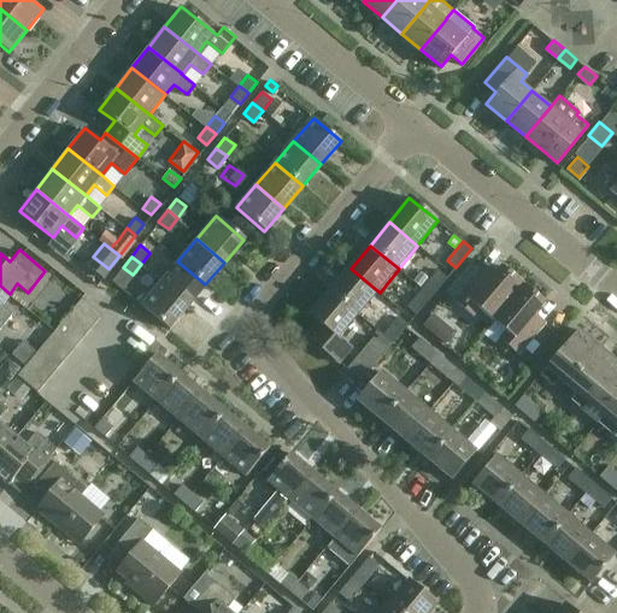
[(187,306),(205,284),(177,261),(159,283),(187,306)]
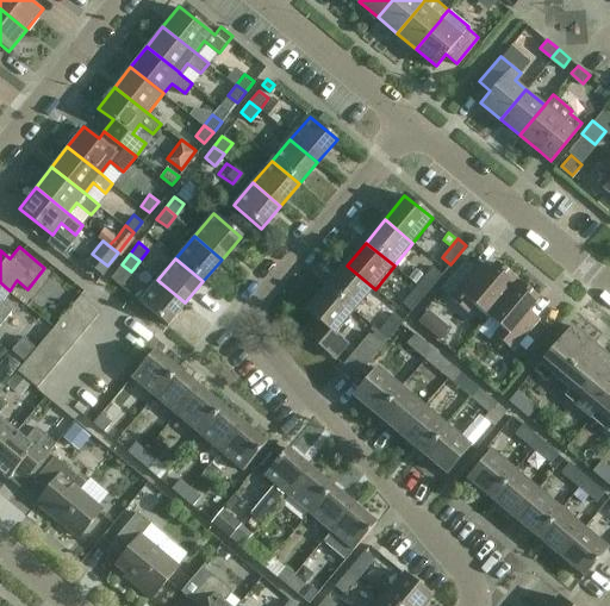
[(517,279),(496,261),(481,279),(471,269),(448,295),(468,312),(474,304),(487,314),(517,279)]
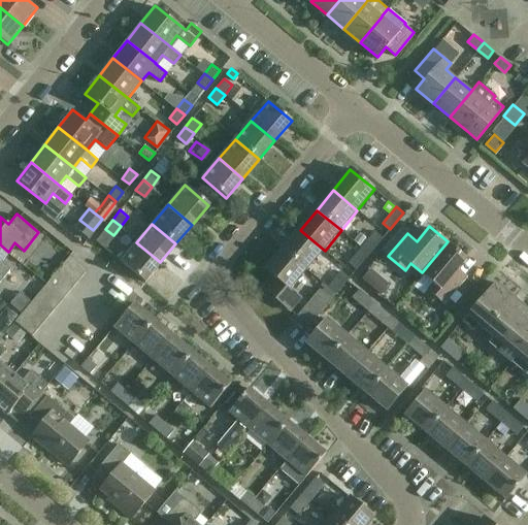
[(300,230),(284,251),(308,270),(325,251),(300,230)]
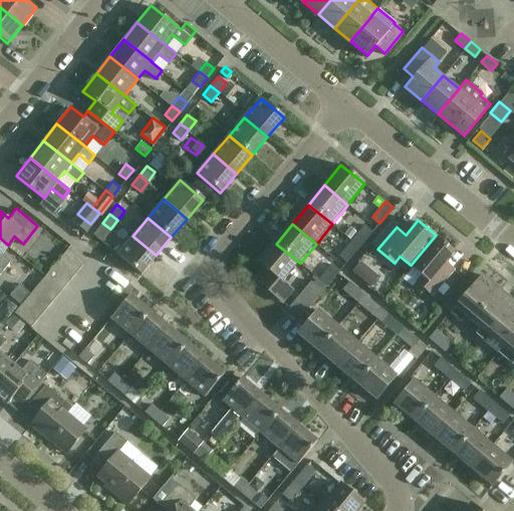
[(350,225),(344,232),(349,237),(355,230),(350,225)]
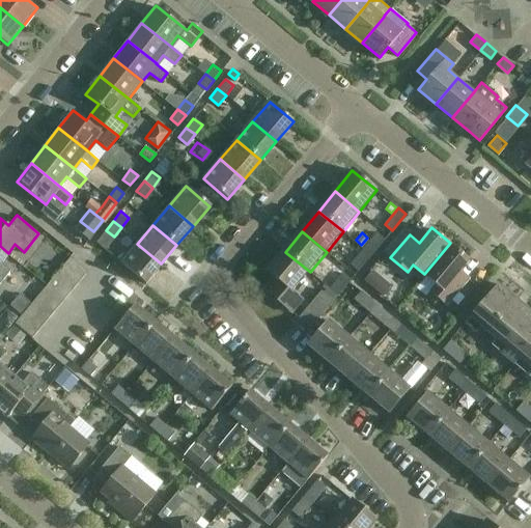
[(364,249),(371,255),(384,241),(376,233),(364,249)]
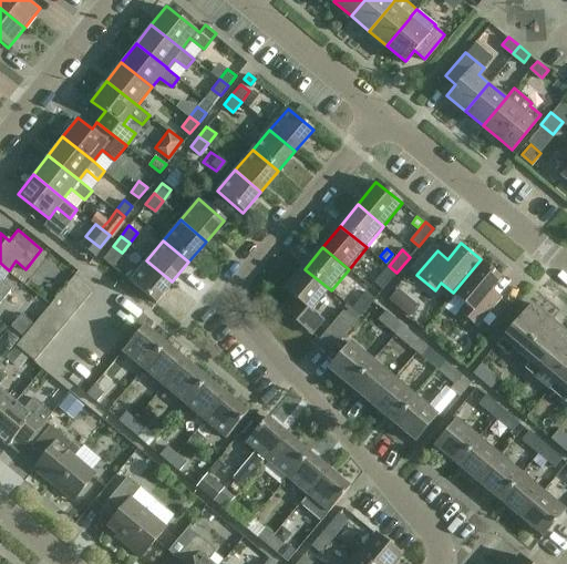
[(481,259),(453,293),(465,303),(459,310),(477,325),(483,318),(490,310),(497,300),(487,293),(501,276),(481,259)]
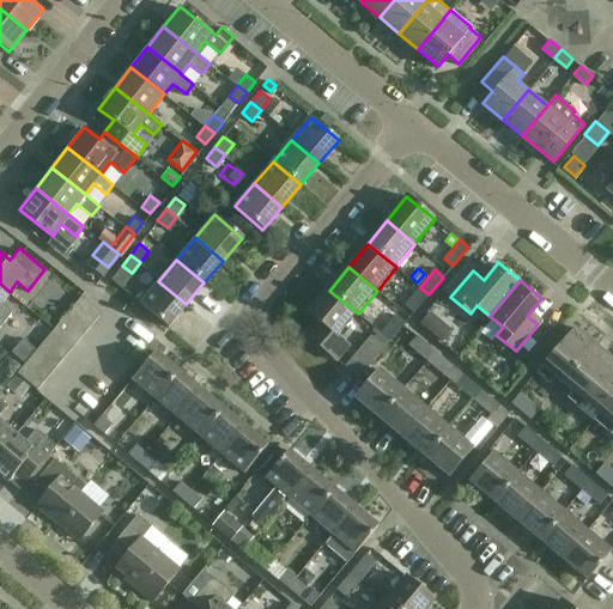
[(186,304),(158,281),(139,304),(167,327),(186,304)]
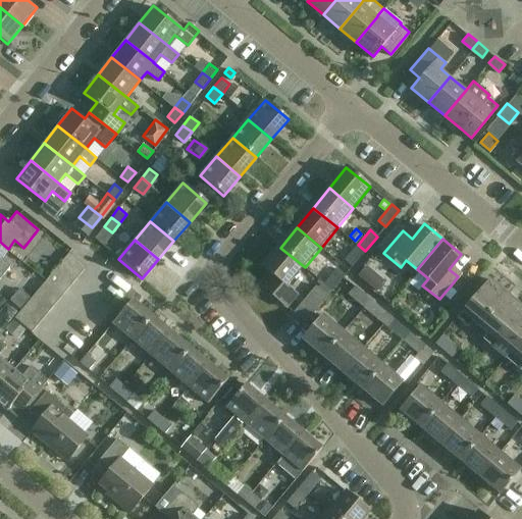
[(8,249),(0,242),(0,276),(10,264),(1,257),(8,249)]
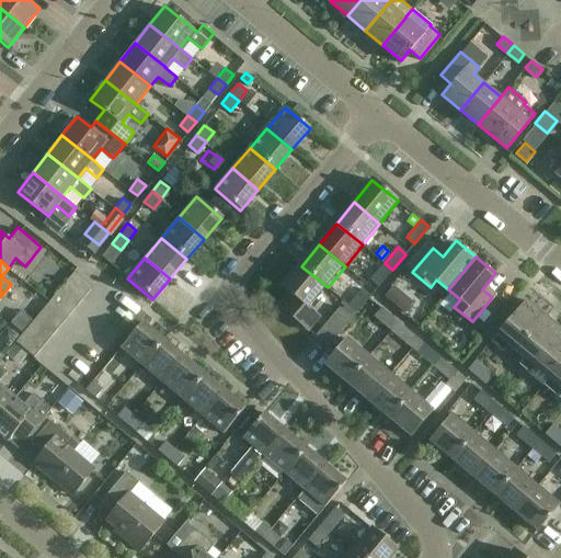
[(392,270),(385,263),(370,280),(378,286),(392,270)]
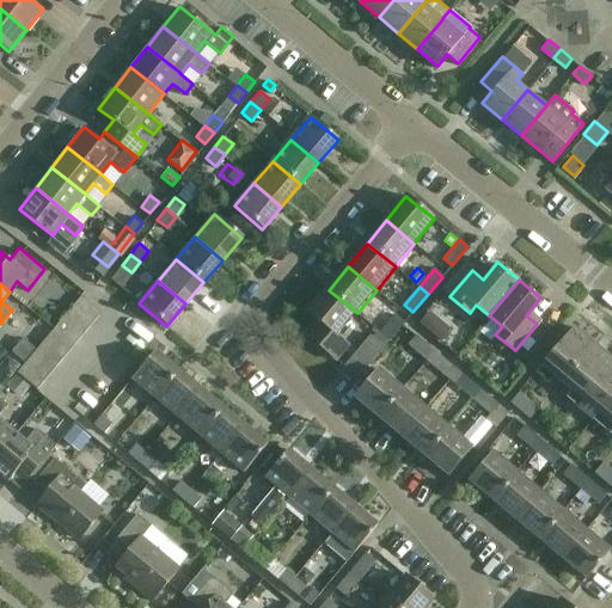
[(318,321),(306,336),(332,358),(346,342),(338,337),(357,313),(329,290),(310,314),(318,321)]
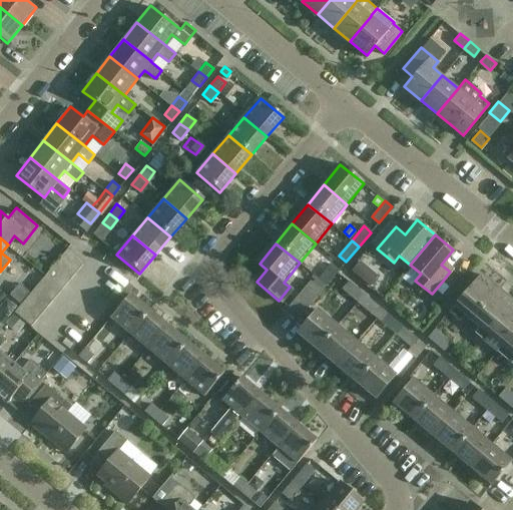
[(68,246),(60,256),(77,270),(85,261),(68,246)]
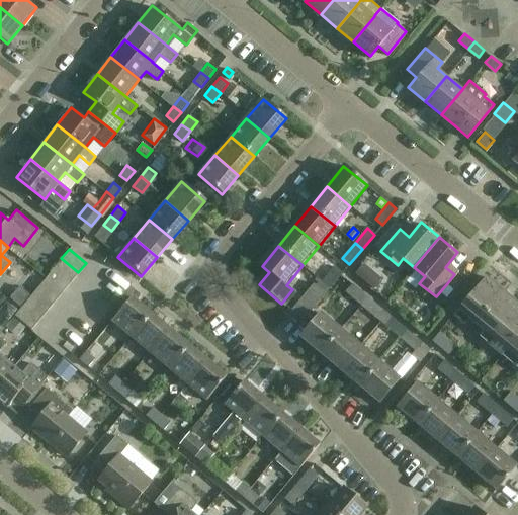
[(78,272),(61,258),(54,267),(70,281),(78,272)]
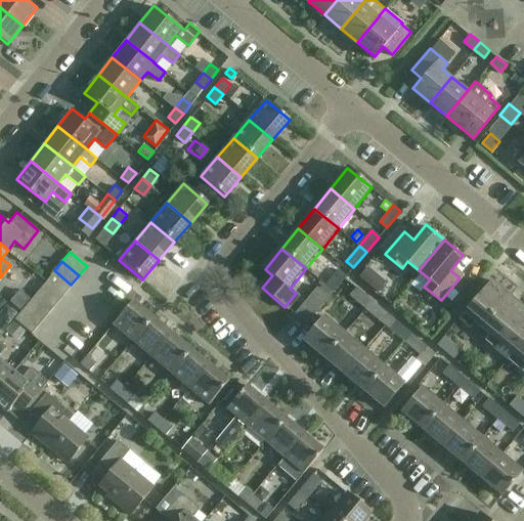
[(366,263),(358,274),(378,290),(386,279),(366,263)]
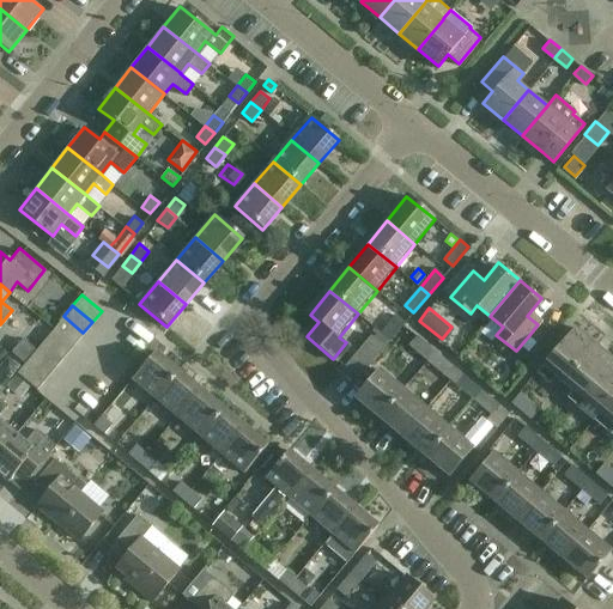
[(64,316),(54,327),(74,345),(83,333),(64,316)]
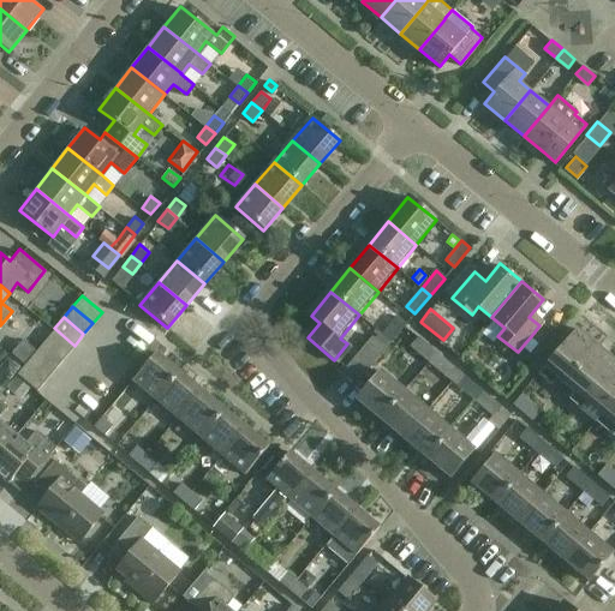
[(390,343),(405,327),(395,319),(382,335),(390,343)]
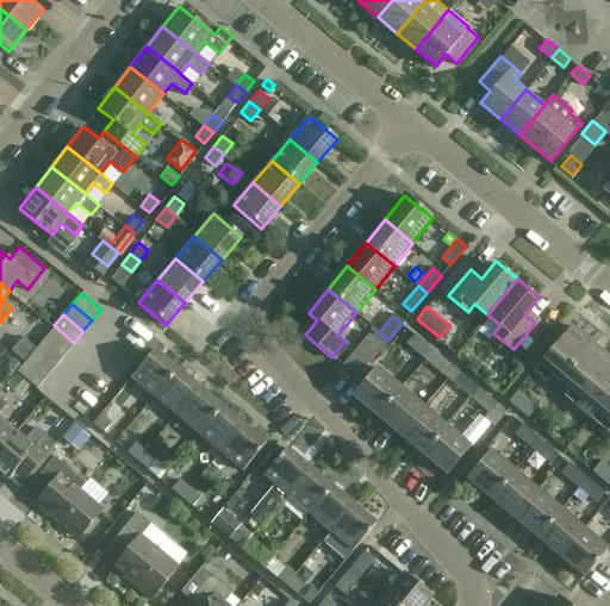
[(74,343),(54,325),(44,337),(64,354),(74,343)]
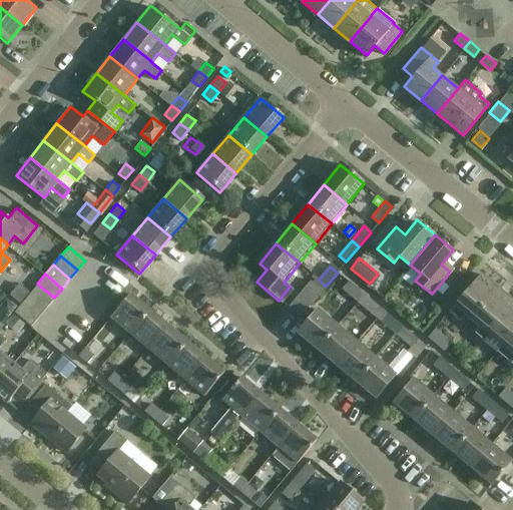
[(512,301),(500,291),(481,275),(450,312),(462,322),(466,317),(474,323),(490,337),(486,342),(488,344),(498,352),(507,359),(510,362),(512,357),(512,301)]
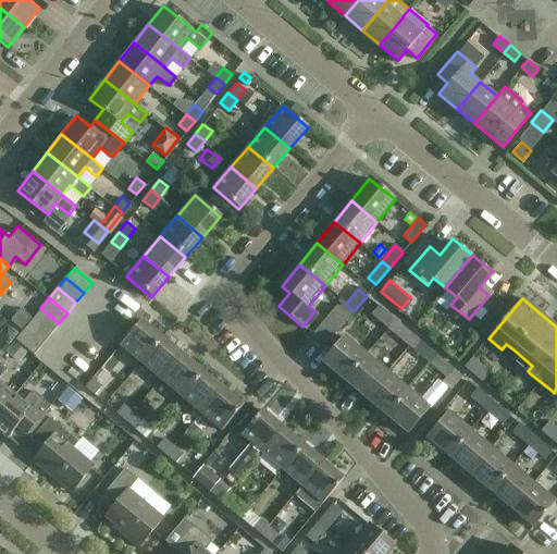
[(481,305),(474,312),(480,317),(486,309),(481,305)]
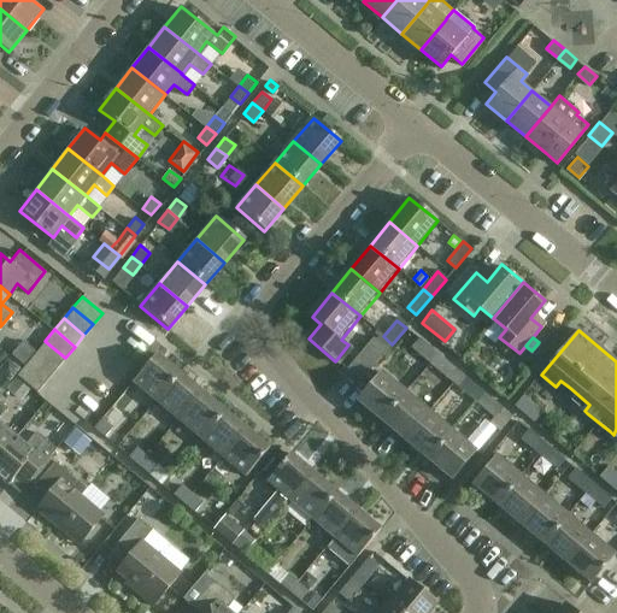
[(411,347),(430,363),(438,354),(418,339),(411,347)]
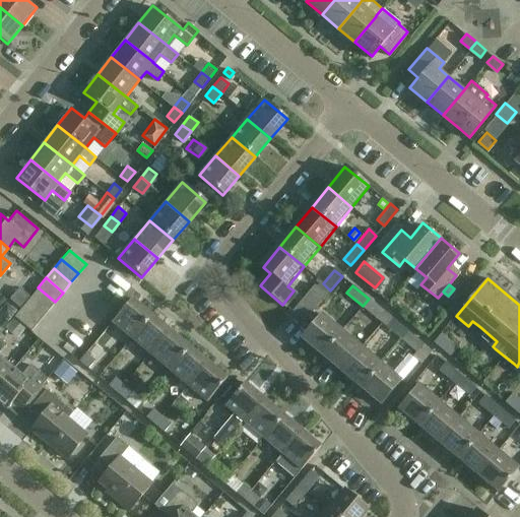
[(304,322),(326,297),(314,286),(291,312),(304,322)]
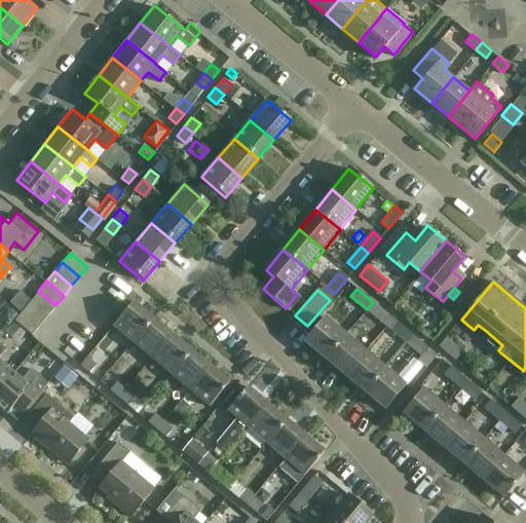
[(47,314),(55,305),(38,291),(30,300),(47,314)]
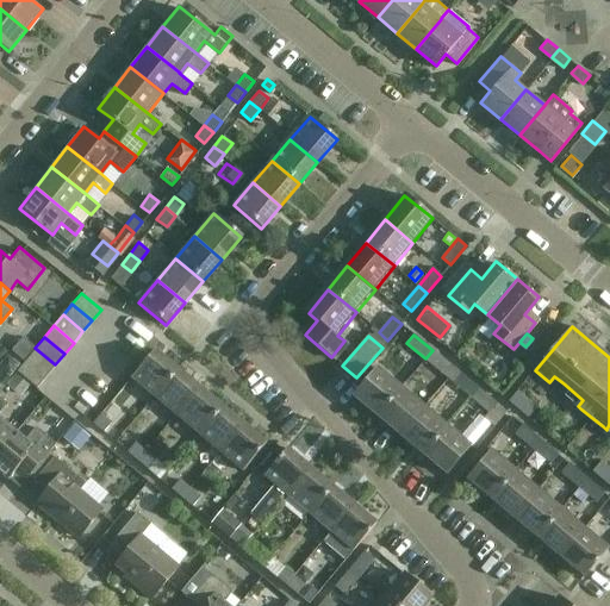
[(45,375),(55,364),(35,348),(26,358),(45,375)]
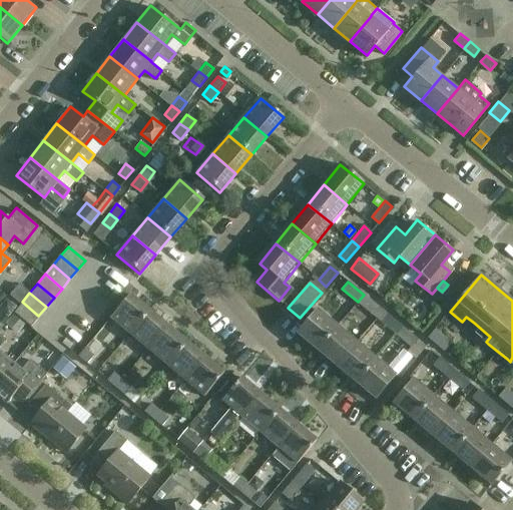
[(110,316),(130,332),(149,309),(130,293),(110,316)]
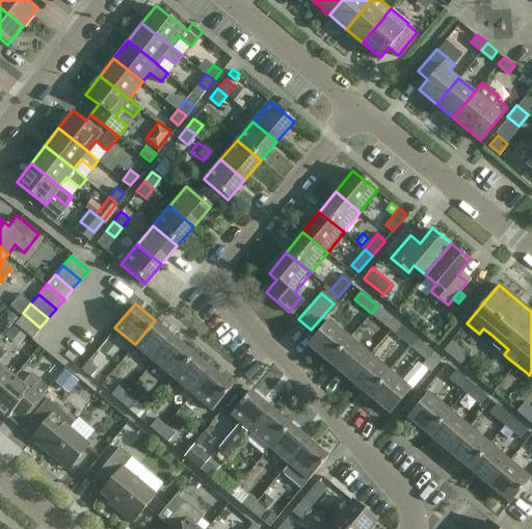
[(377,306),(371,313),(387,326),(393,318),(377,306)]
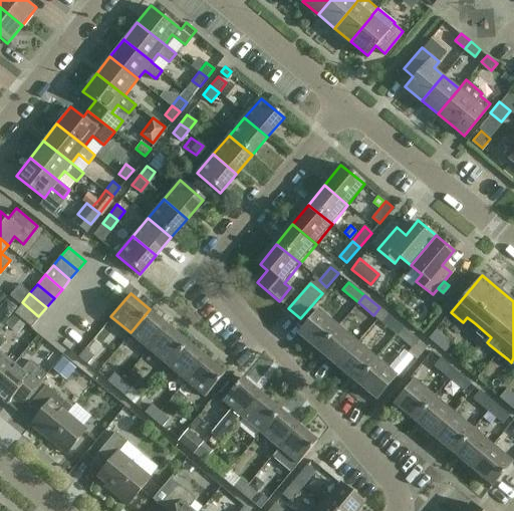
[(7,298),(0,305),(0,307),(9,314),(16,305),(7,298)]
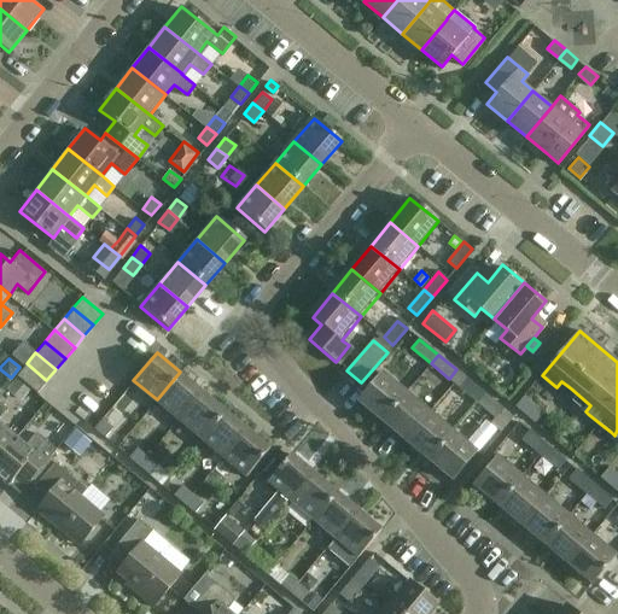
[(38,391),(46,380),(27,363),(17,374),(38,391)]
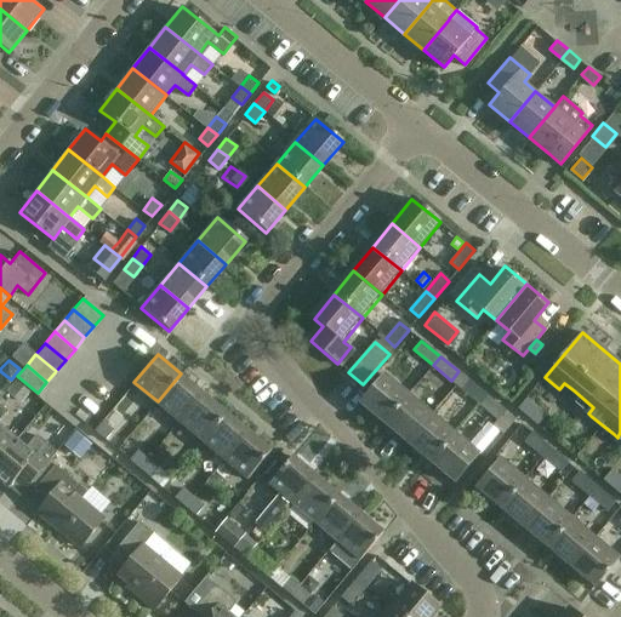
[(158,401),(180,421),(204,392),(181,373),(158,401)]
